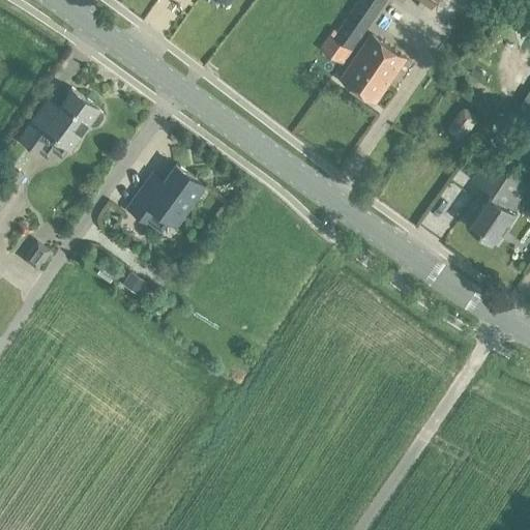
[(334,29),(330,34),(348,46),(353,50),(364,33),(372,22),(387,0),(358,0),(345,20),(340,27),(340,28),(337,31),(334,29)]
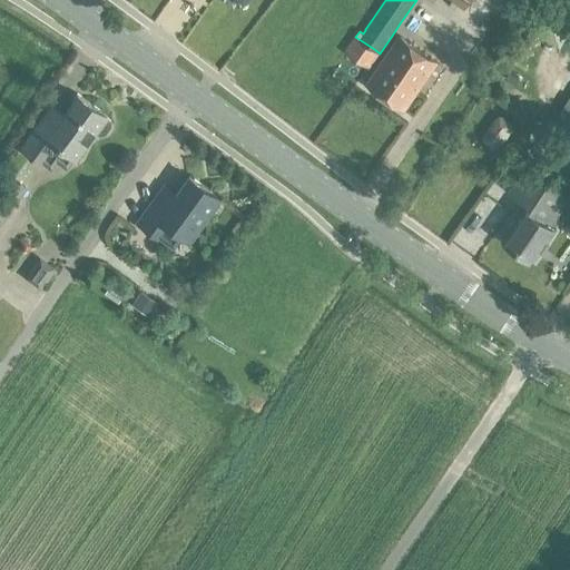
[(530,28),(529,29),(530,29),(544,38),(552,43),(559,48),(561,47),(567,49),(569,50),(569,0),(547,0),(538,16),(534,20),(532,25),(530,28)]
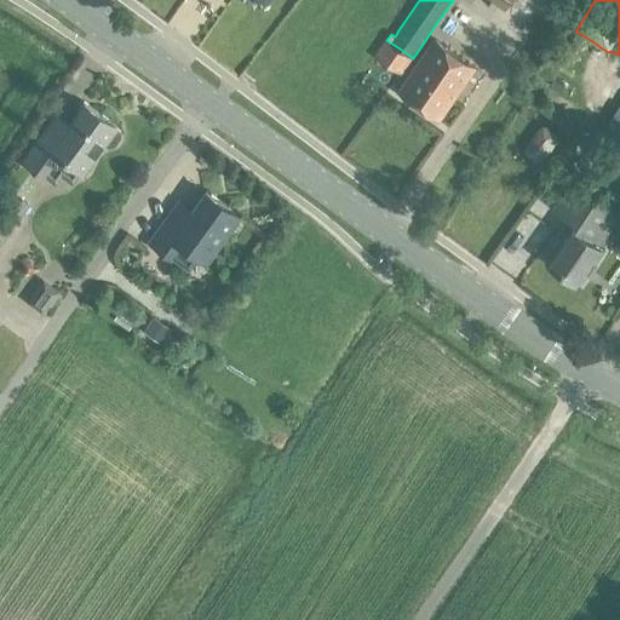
[(440,122),(477,68),(435,38),(397,92),(440,122)]
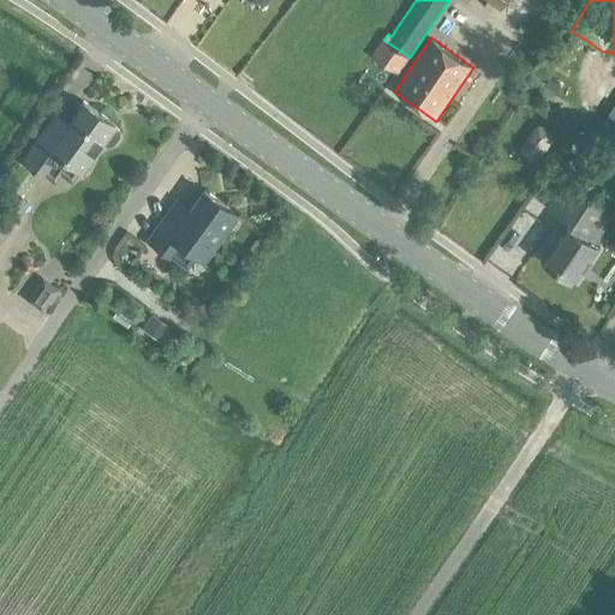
[(25,155),(21,161),(27,166),(42,178),(45,179),(46,178),(55,184),(61,175),(72,184),(76,178),(81,172),(81,173),(83,174),(91,163),(93,161),(97,155),(105,144),(107,147),(112,145),(113,145),(118,138),(120,135),(120,133),(120,131),(120,129),(118,127),(119,126),(115,123),(113,121),(107,117),(103,114),(101,112),(99,111),(95,108),(93,106),(89,105),(85,101),(83,100),(73,114),(70,118),(70,119),(69,120),(67,119),(57,111),(53,117),(29,149),(25,155)]
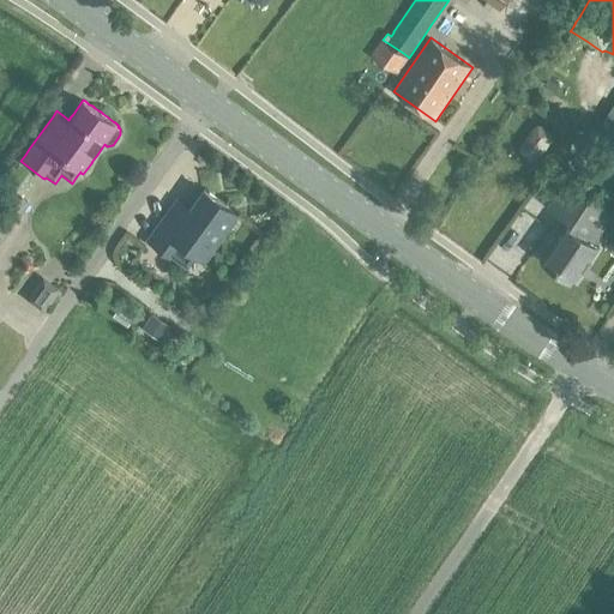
[(603,121),(590,142),(593,143),(613,156),(613,104),(612,108),(608,115),(603,121)]
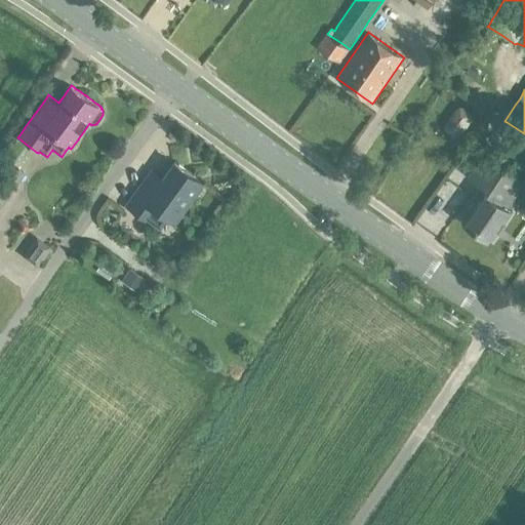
[(458,107),(445,125),(458,134),(472,115),(458,107)]
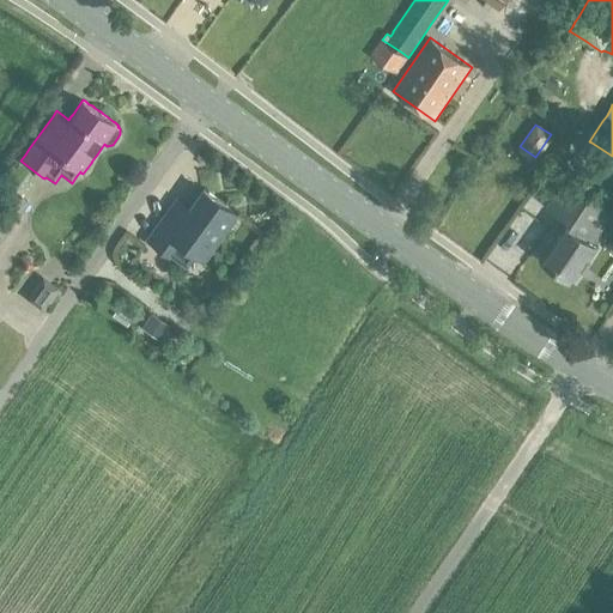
[(541,254),(539,258),(548,265),(571,280),(572,279),(575,275),(577,277),(582,269),(580,268),(589,255),(592,256),(594,252),(593,250),(598,243),(595,241),(598,237),(599,235),(600,235),(612,216),(612,213),(612,211),(606,206),(569,181),(568,180),(565,178),(563,181),(562,183),(547,204),(547,205),(546,205),(546,206),(547,206),(556,212),(560,216),(565,219),(541,254)]
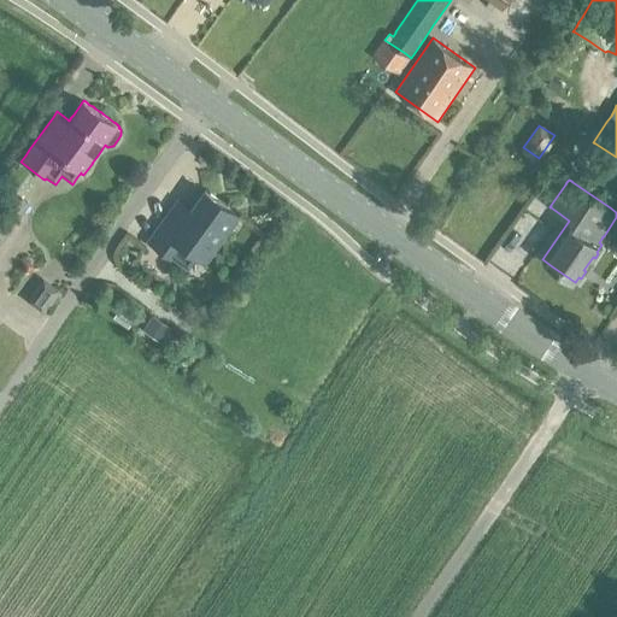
[(0,257),(0,256),(0,244),(19,217),(21,217),(22,215),(30,203),(22,197),(4,184),(0,189),(0,257)]
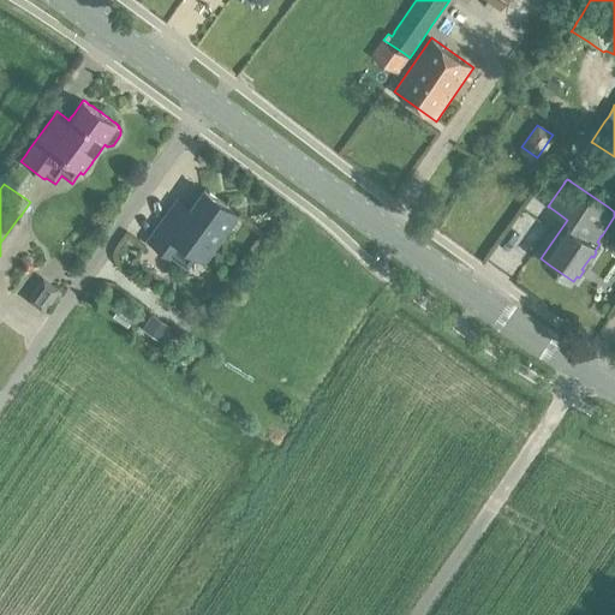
[(203,261),(236,215),(204,191),(184,219),(172,209),(149,240),(171,257),(180,244),(203,261)]
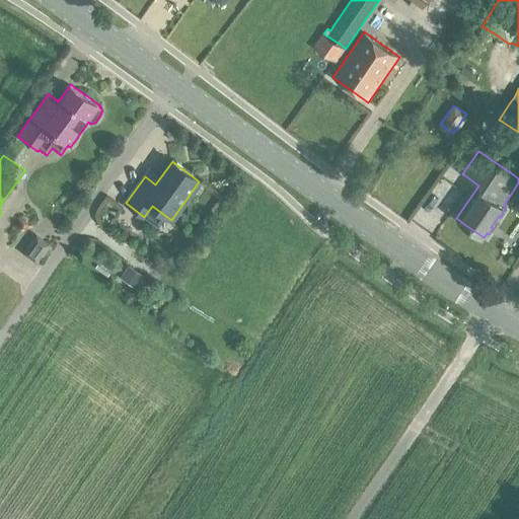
[(23,264),(38,272),(49,255),(34,246),(23,264)]
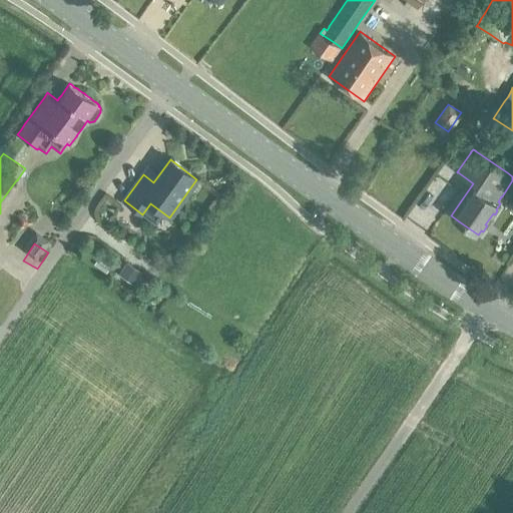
[(127,262),(118,275),(136,287),(137,286),(144,276),(141,274),(142,273),(127,262)]
